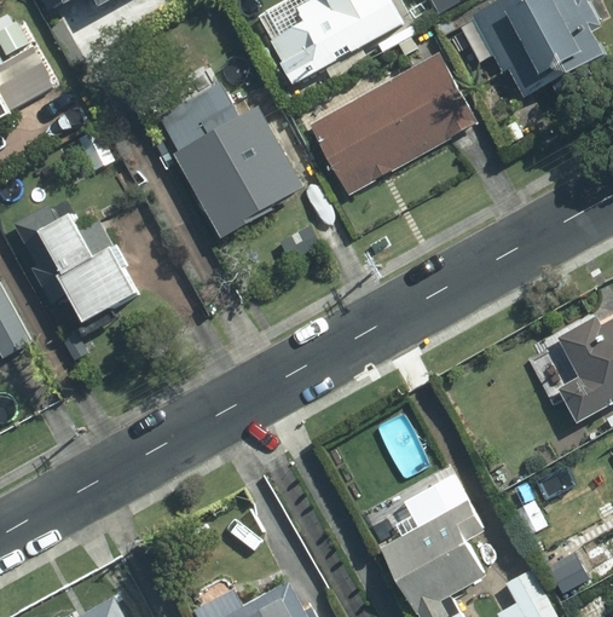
[(58,0),(70,23),(110,0),(58,0)]
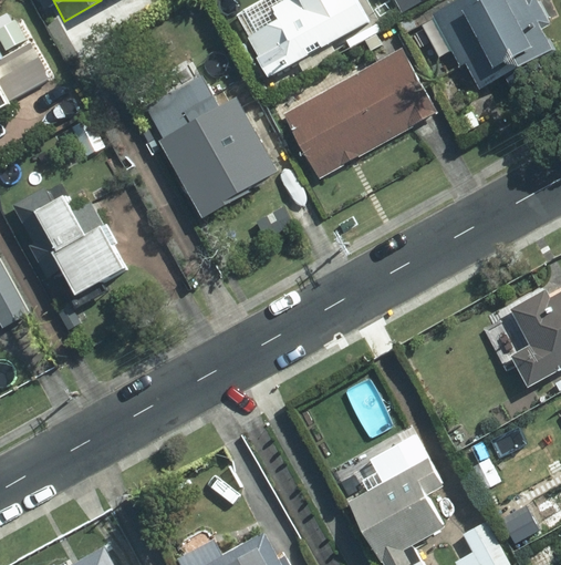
[(250,37),(271,74),(370,19),(359,0),(284,0),(274,6),(282,19),(250,37)]
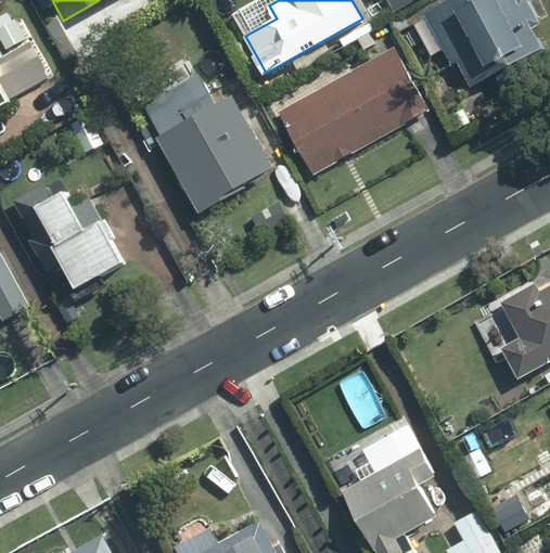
[(386,0),(394,11),(411,0),(386,0)]
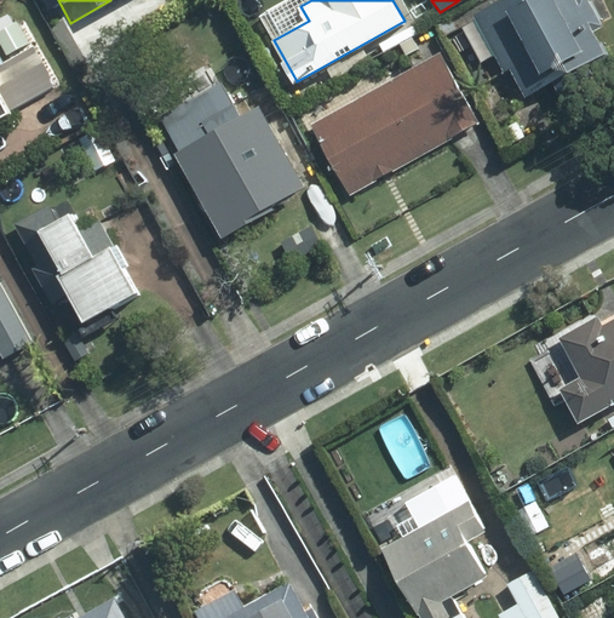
[(501,0),(475,15),(504,70),(511,66),(528,96),(554,81),(560,92),(595,73),(587,62),(606,52),(594,30),(603,24),(590,0),(501,0)]
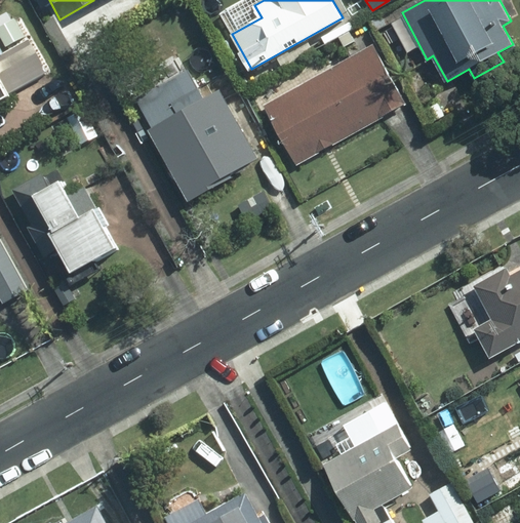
[(378,13),(368,19),(372,29),(384,23),(378,13)]
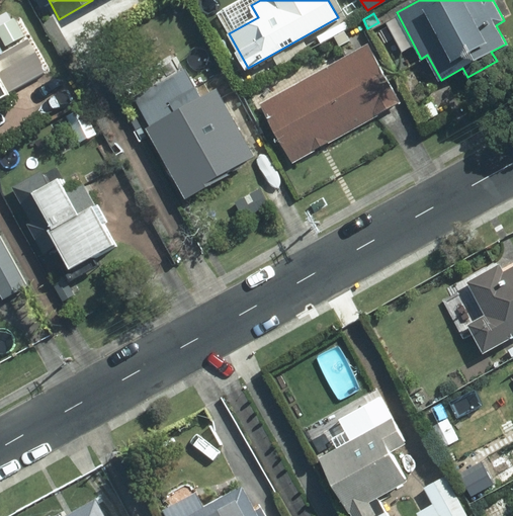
[(255,155),(218,89),(200,99),(184,69),(212,53),(191,15),(153,36),(165,59),(124,83),(189,198),(232,173),(230,170),(255,155)]
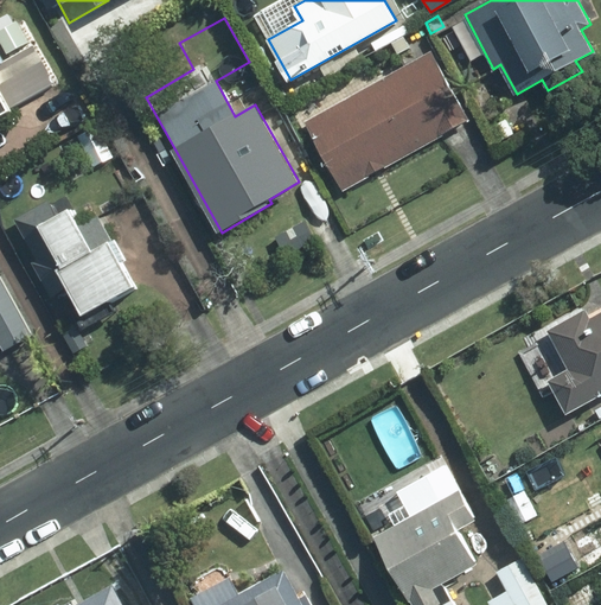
[(0,115),(12,109),(10,104),(52,81),(33,46),(6,62),(0,51),(0,115)]
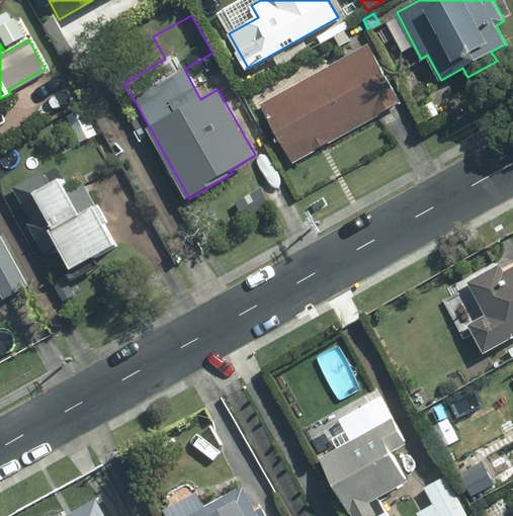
[(367,44),(259,103),(290,160),(399,100),(367,44)]
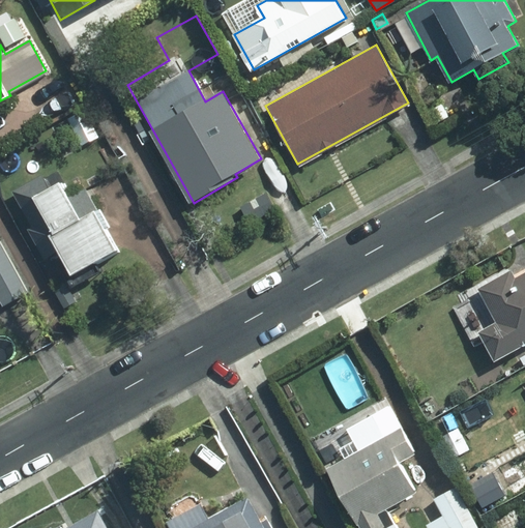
[(411,65),(405,54),(397,58),(403,69),(411,65)]
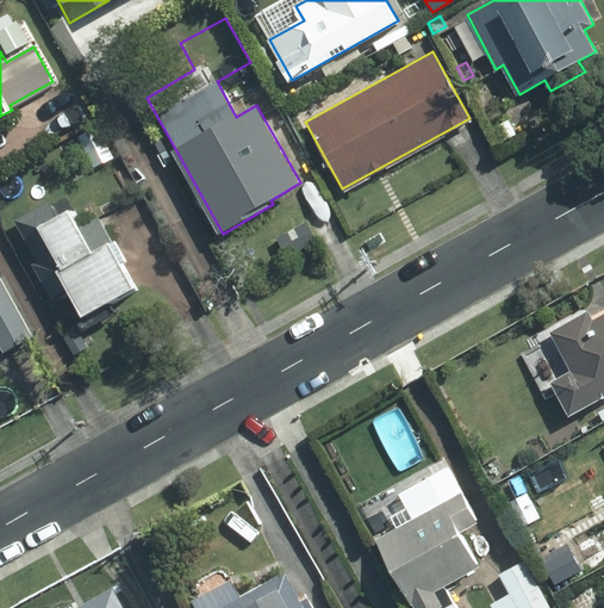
[(505,119),(489,128),(496,142),(512,132),(505,119)]
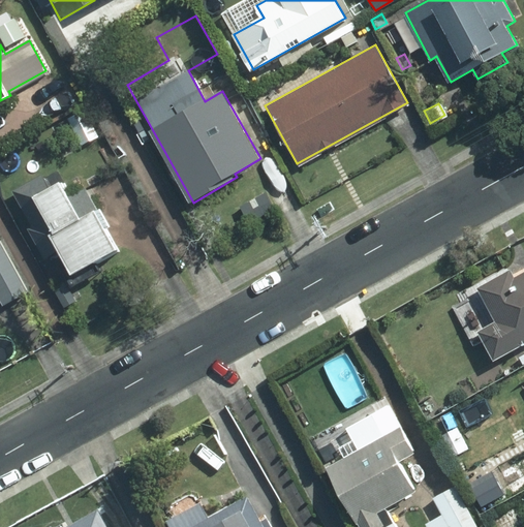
[(82,107),(65,117),(80,143),(96,133),(82,107)]
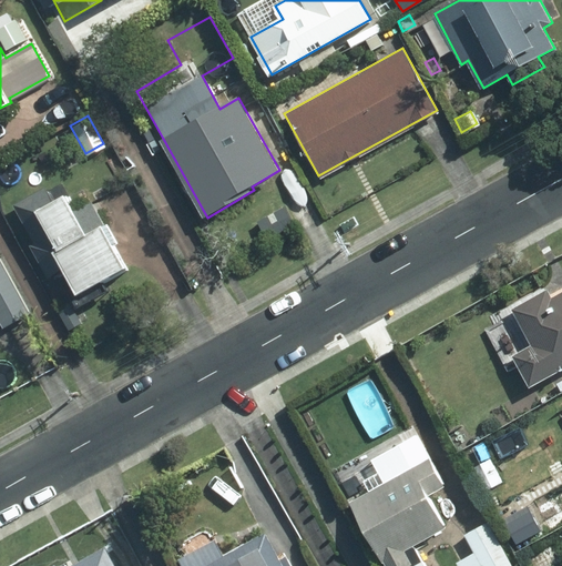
[(36,242),(30,245),(49,278),(65,268),(81,295),(129,269),(92,203),(77,212),(68,195),(54,202),(46,187),(13,204),(36,242)]
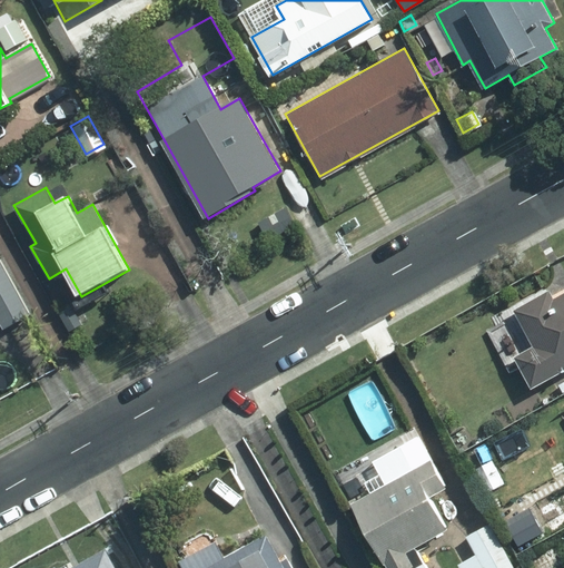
[(0,321),(3,327),(28,314),(0,265),(0,321)]
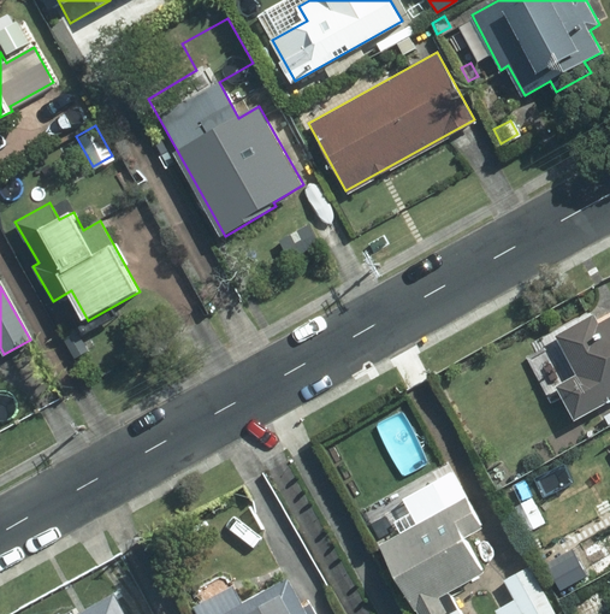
[(561,388),(578,418),(609,399),(609,319),(599,325),(593,314),(557,335),(580,376),(561,388)]
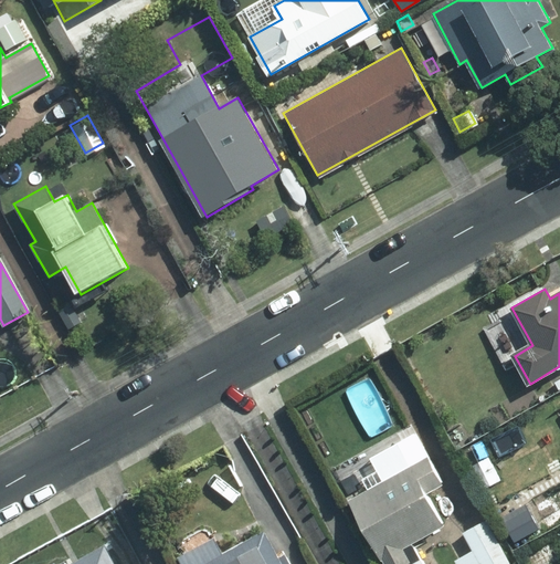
[(479,435),(452,448),(464,470),(490,457),(479,435)]
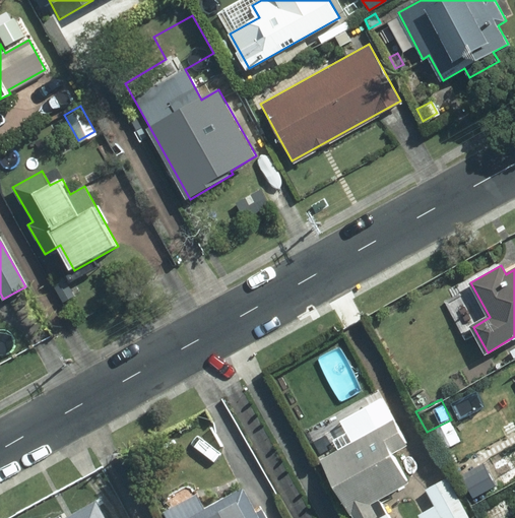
[(393,422),(324,459),(355,517),(390,517),(380,499),(409,483),(393,453),(406,446),(393,422)]
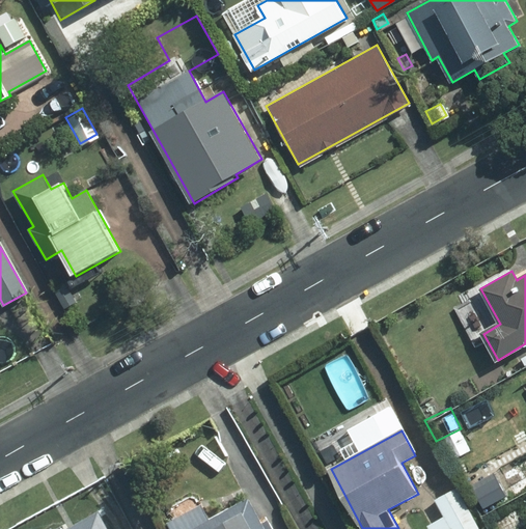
[(477,528),(454,488),(435,500),(444,517),(427,525),(428,528),(477,528)]
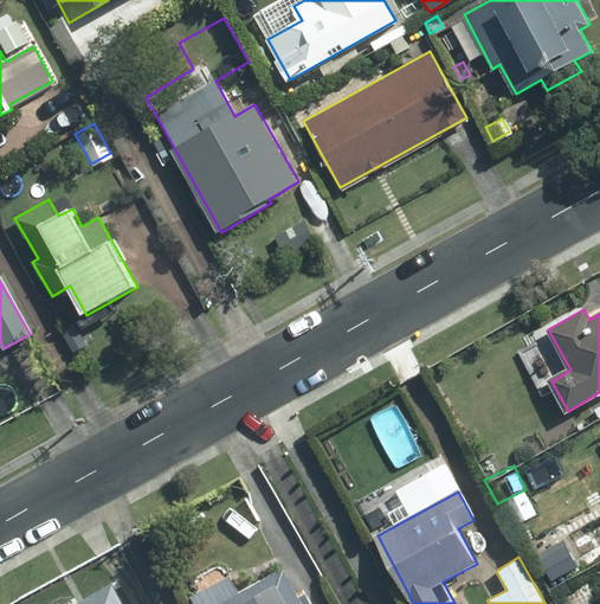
[(195,603),(301,603),(282,570),(239,593),(230,577),(192,597),(195,603)]
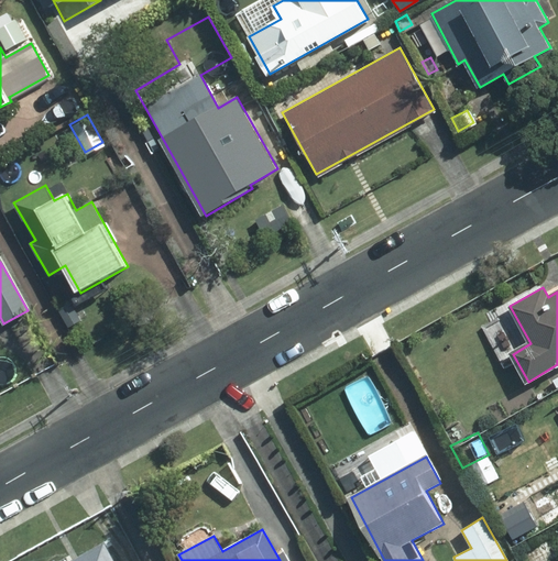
[(557,539),(555,532),(517,554),(522,560),(550,560),(557,557),(557,539)]
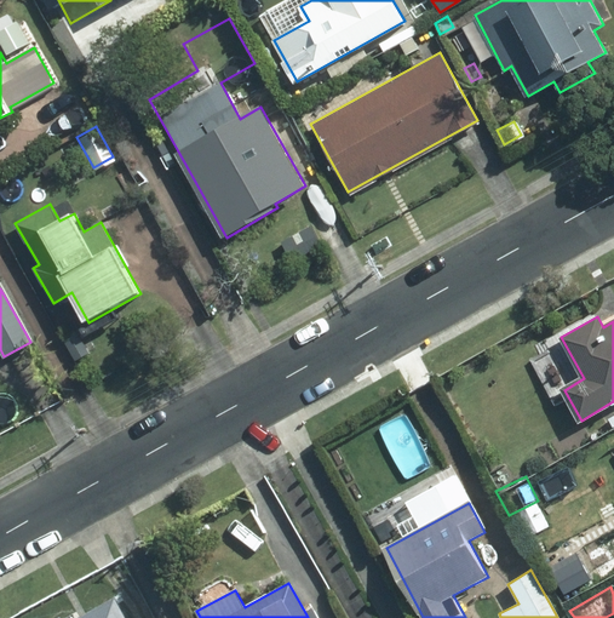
[(125,617),(115,599),(80,617),(125,617)]
